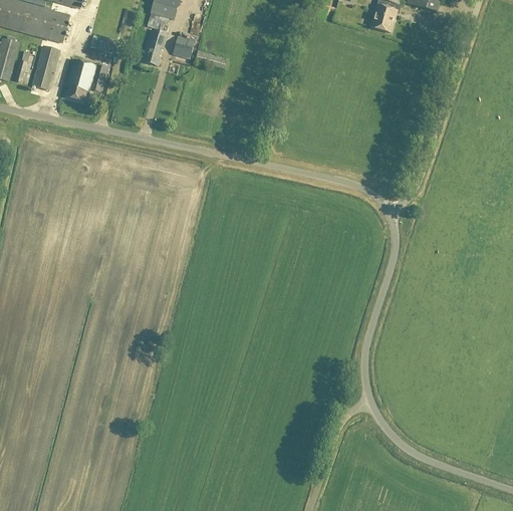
[(0,0),(0,25),(62,42),(70,15),(14,0),(0,0)]
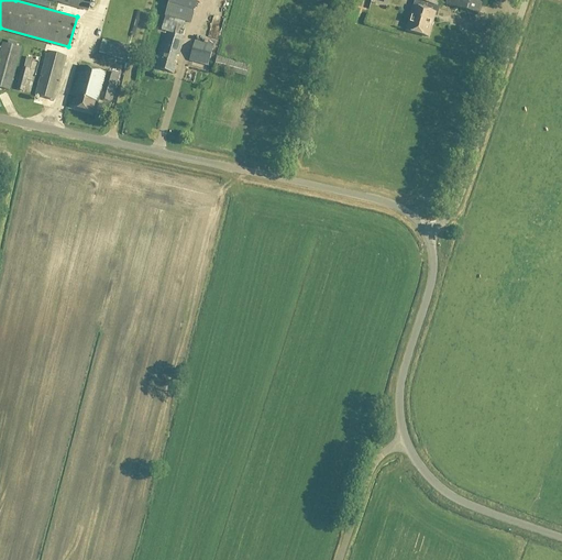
[(55,0),(87,9),(88,0),(55,0)]
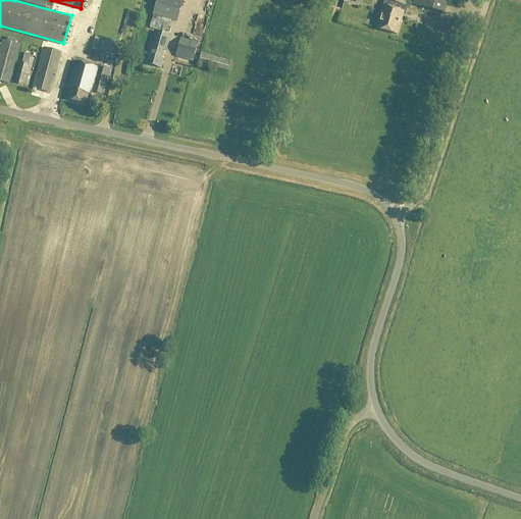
[(156,0),(153,13),(176,19),(183,0),(156,0)]
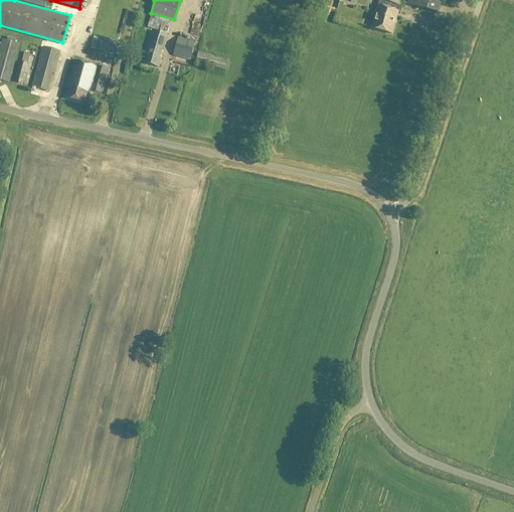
[(378,0),(370,26),(391,32),(397,10),(399,11),(401,0),(378,0)]
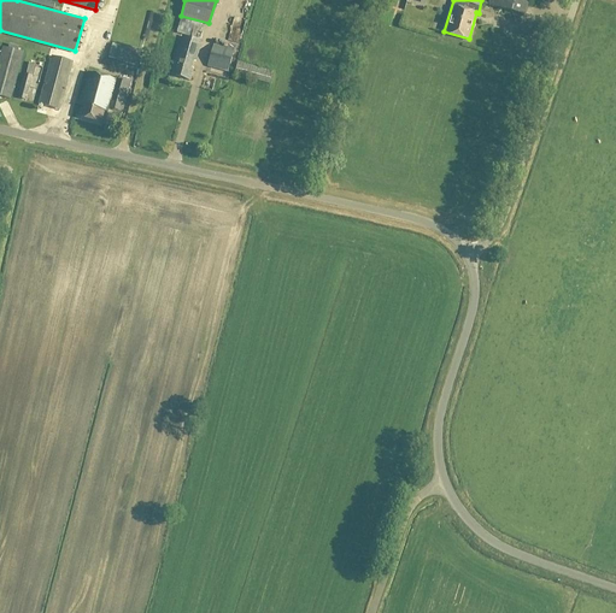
[(490,0),(488,4),(499,6),(523,13),(527,0),(490,0)]
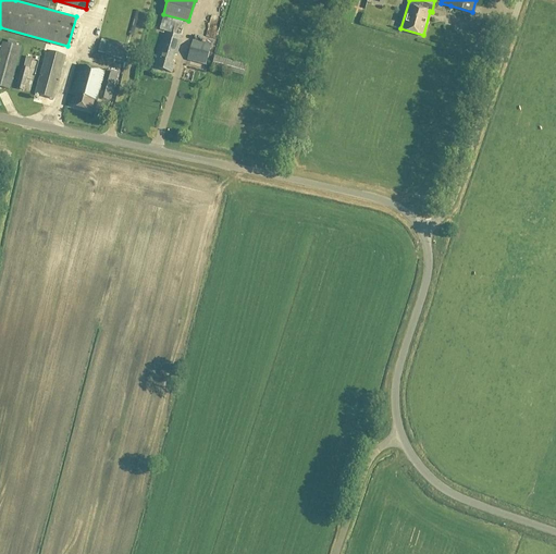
[(155,65),(171,71),(174,60),(173,59),(174,53),(176,53),(182,36),(164,32),(155,65)]
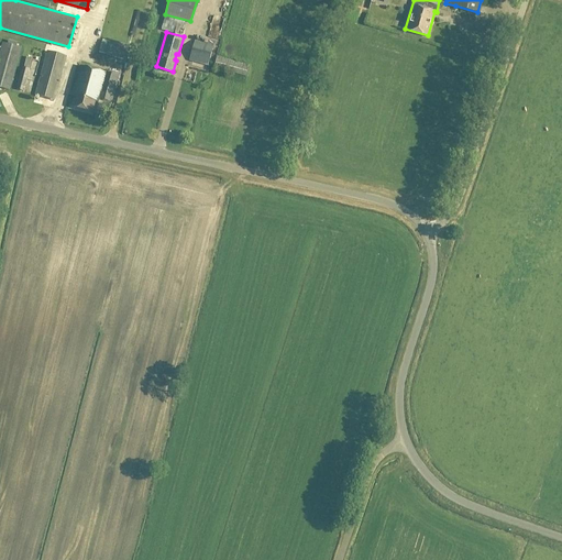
[(106,47),(125,54),(130,41),(110,34),(106,47)]
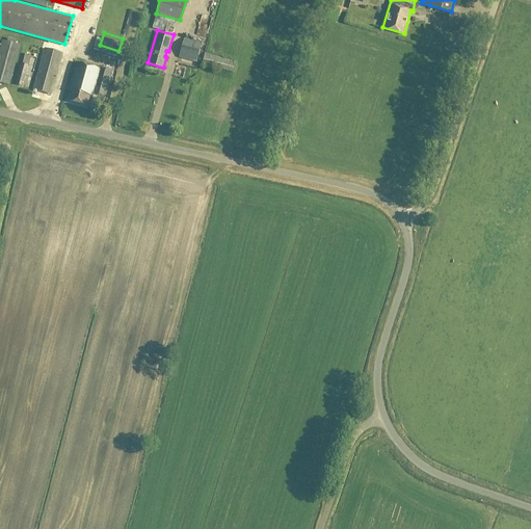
[(184,36),(179,56),(195,60),(201,42),(184,36)]
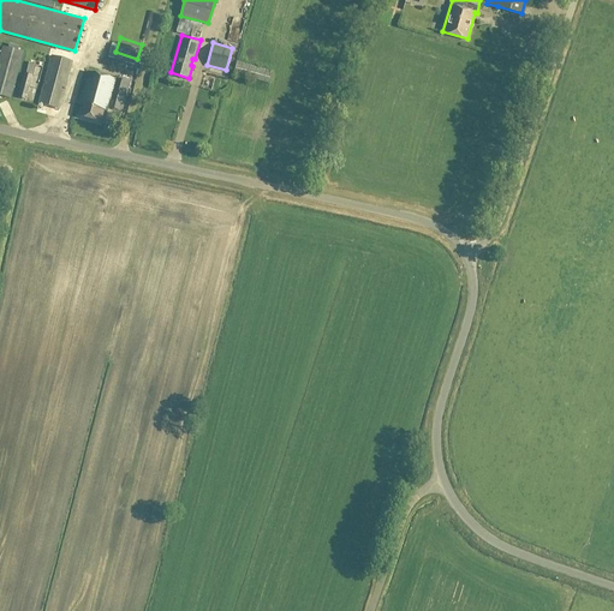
[(0,49),(0,94),(10,96),(22,51),(1,45),(0,49)]
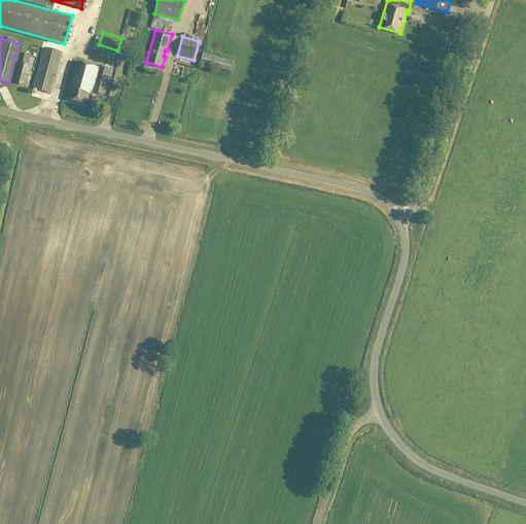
[(43,46),(33,88),(50,93),(62,51),(43,46)]
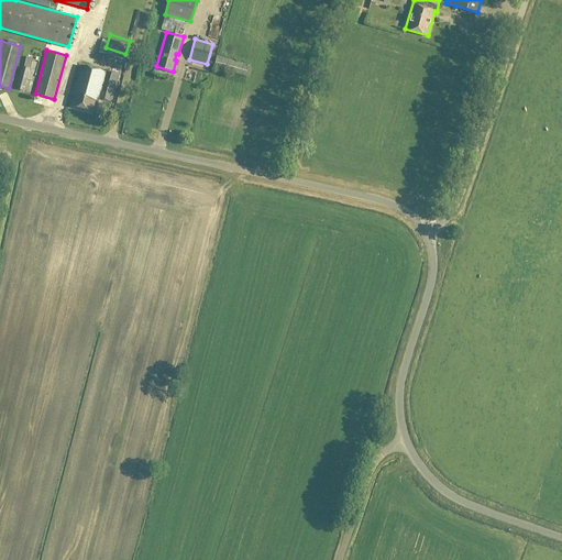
[(216,55),(213,66),(245,75),(249,64),(216,55)]
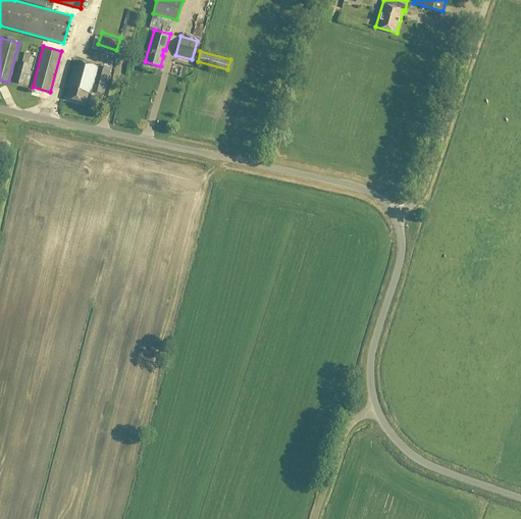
[(20,84),(30,53),(23,52),(21,61),(19,61),(14,82),(20,84)]
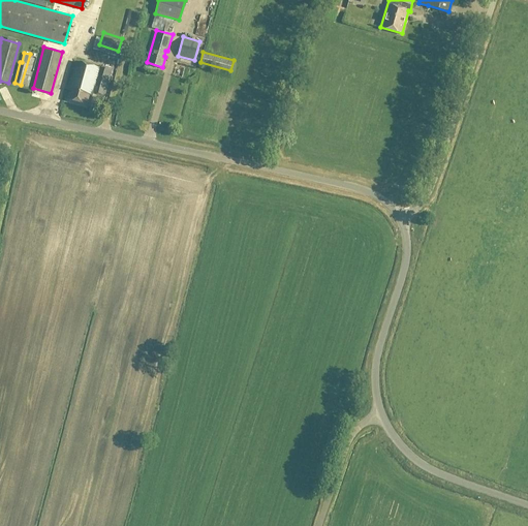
[(68,89),(66,99),(86,104),(89,95),(91,95),(92,92),(104,95),(112,68),(99,65),(98,68),(74,61),(67,89),(68,89)]
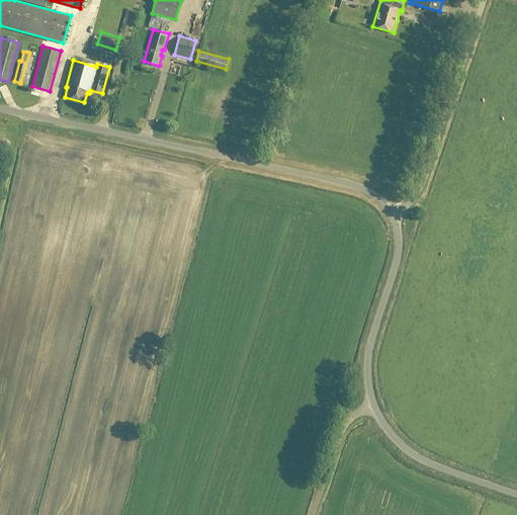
[(8,82),(2,86),(9,99),(15,96),(8,82)]
